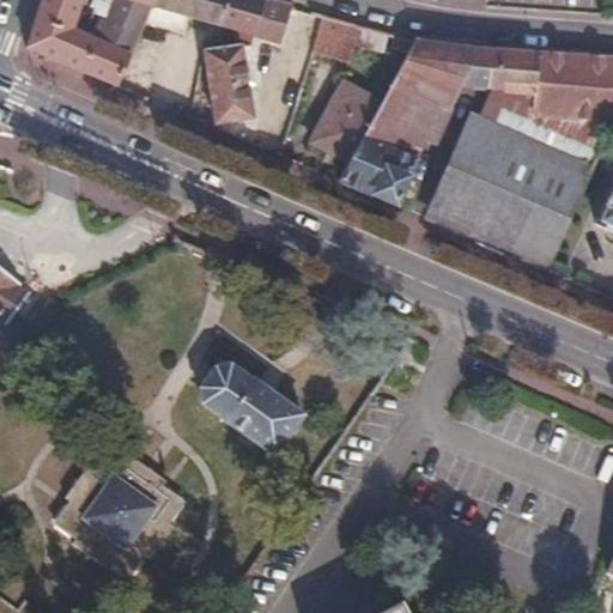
[(42,0),(28,49),(117,89),(145,24),(121,17),(107,44),(74,30),(83,5),(65,0),(42,0)]
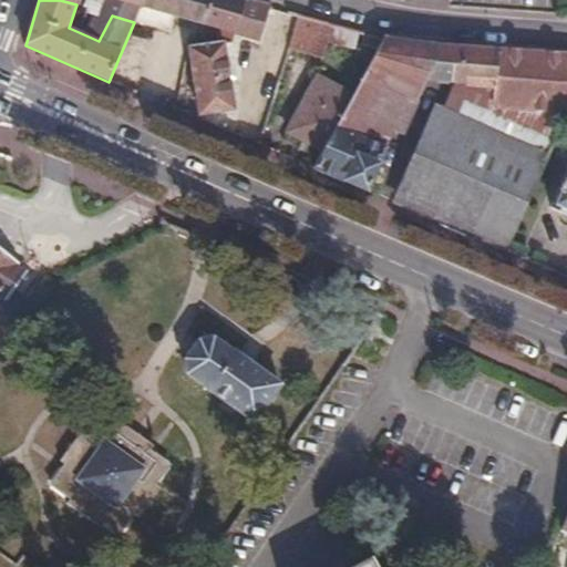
[(112,16),(134,22),(135,22),(142,0),(60,0),(76,4),(76,0),(106,0),(116,3),(112,16)]
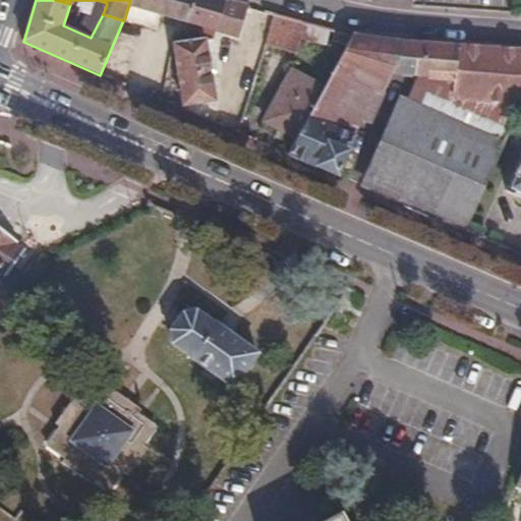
[(223,0),(130,0),(124,20),(145,25),(147,22),(150,14),(159,17),(214,33),(223,0)]
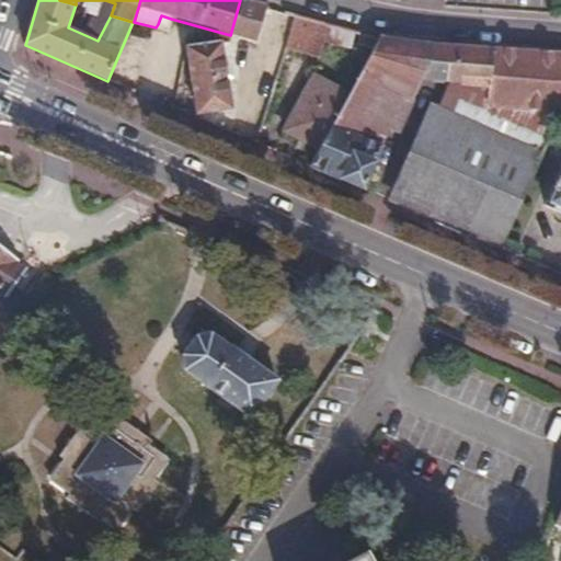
[(266,7),(241,0),(240,0),(230,35),(255,42),(266,7)]
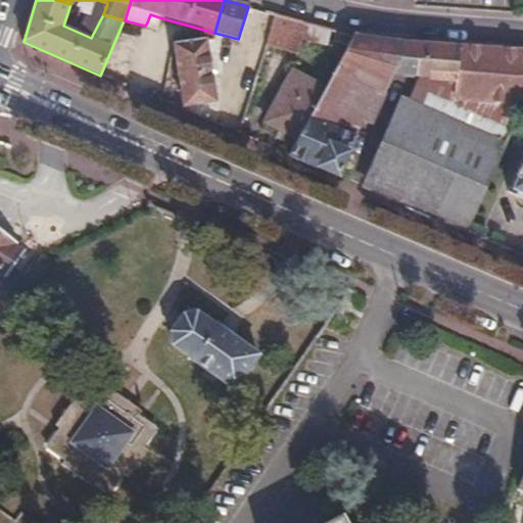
[(150,14),(147,22),(156,25),(159,17),(150,14)]
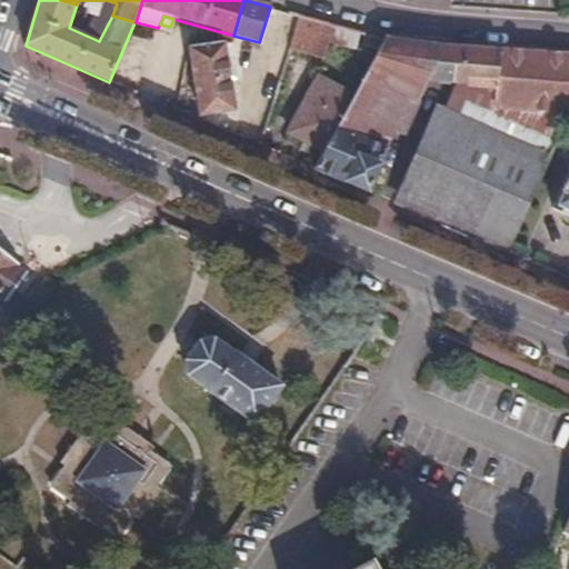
[(303,17),(289,50),(325,61),(335,27),(303,17)]
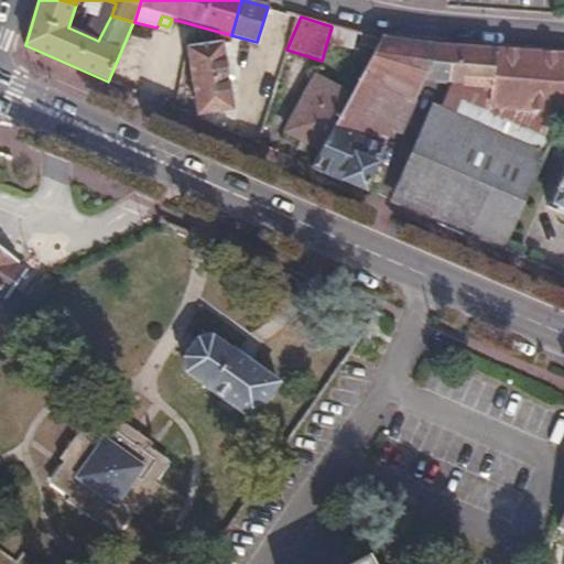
[(440,108),(546,153),(563,110),(563,55),(380,40),(350,97),(323,151),(314,170),(365,192),(390,131),(399,134),(421,83),(448,87),(440,108)]
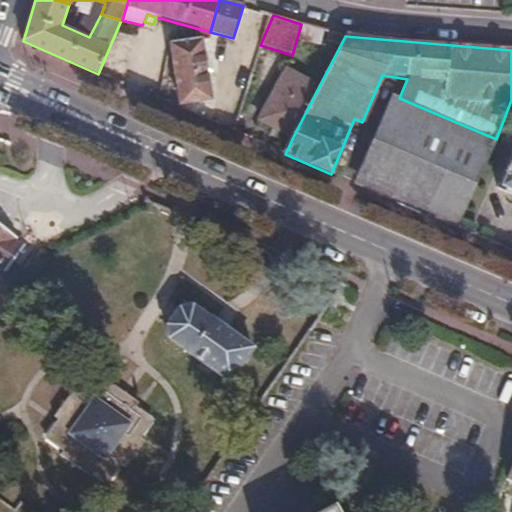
[(202,39),(168,44),(177,105),(211,99),(202,39)]
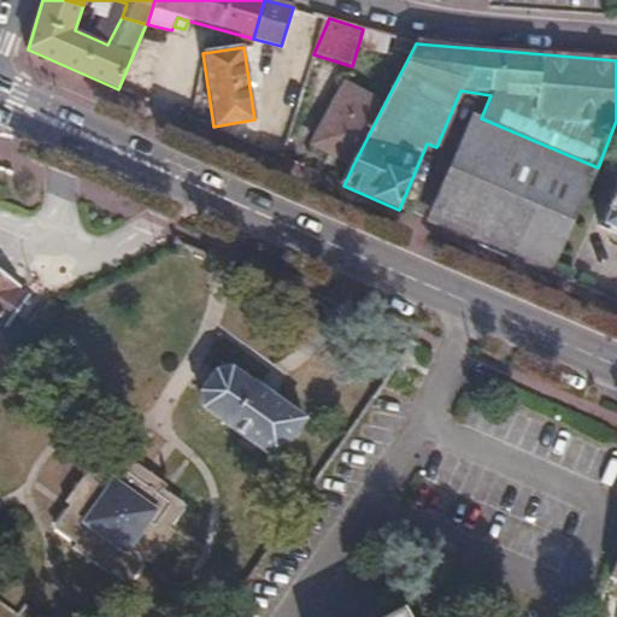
[(315,145),(353,165),(383,106),(346,87),(315,145)]
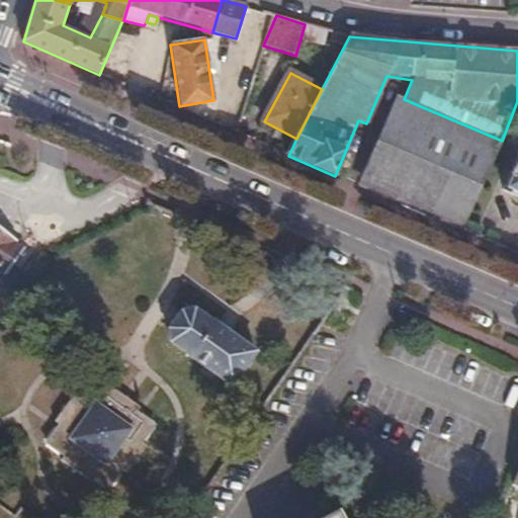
[(366,189),(462,231),(502,141),(404,99),(366,189)]
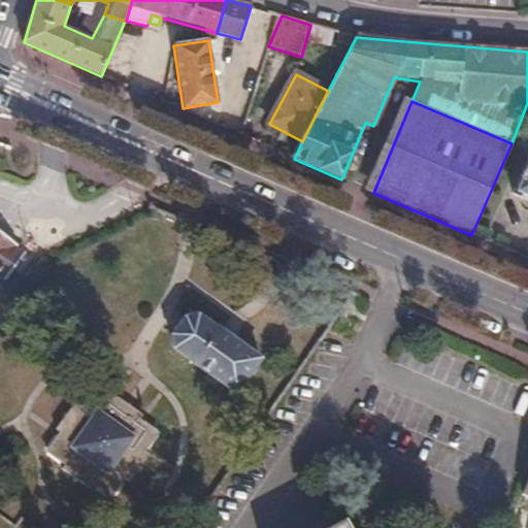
[(527,158),(512,196),(527,203),(527,158)]
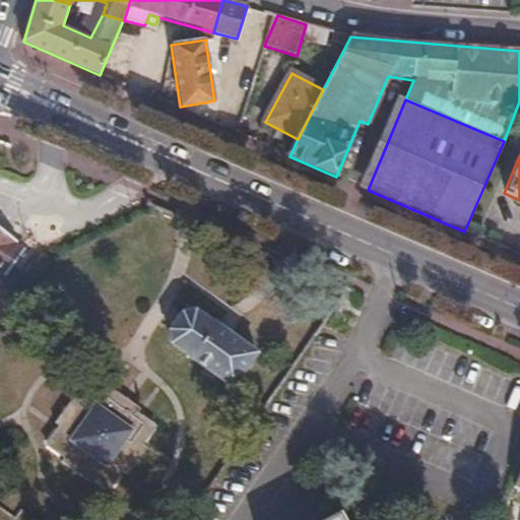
[(0,226),(0,270),(6,274),(23,249),(15,243),(18,240),(0,226)]
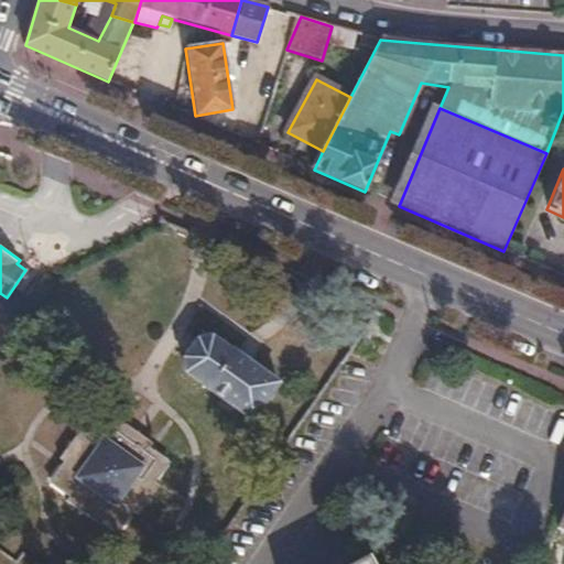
[(253,420),(278,381),(247,359),(213,335),(199,337),(185,356),(187,372),(253,420)]
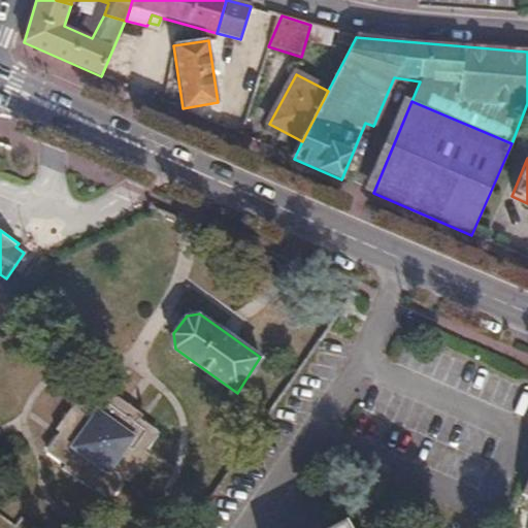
[(95,389),(90,387),(78,403),(75,401),(55,428),(59,431),(46,448),(50,451),(47,455),(63,466),(62,468),(90,489),(92,487),(108,498),(110,495),(114,497),(126,481),(130,482),(149,456),(146,454),(159,436),(156,434),(158,429),(142,417),(144,415),(117,394),(114,396),(98,384),(95,389)]
